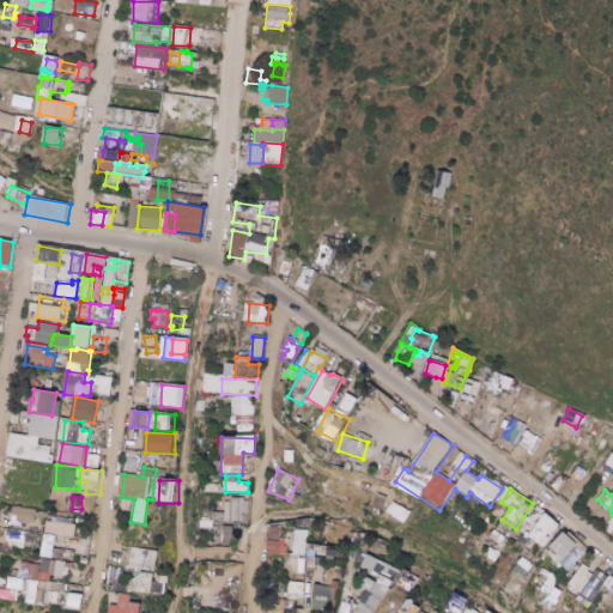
[(211,513),(211,522),(246,522),(247,501),(224,499),(224,514),(211,513)]
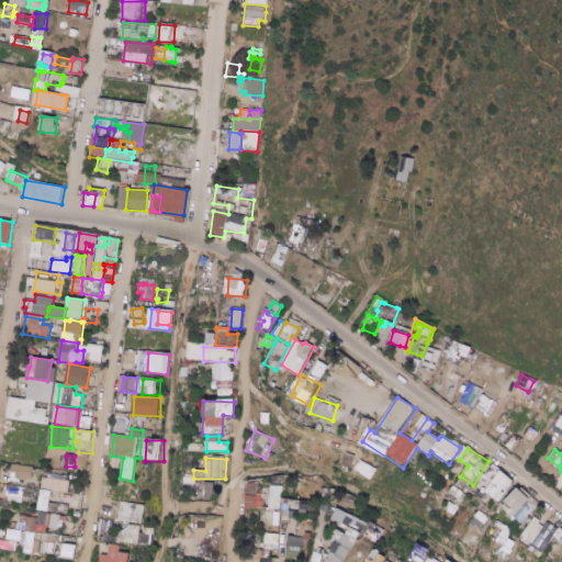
[(353,471),(370,480),(375,469),(358,461),(353,471)]
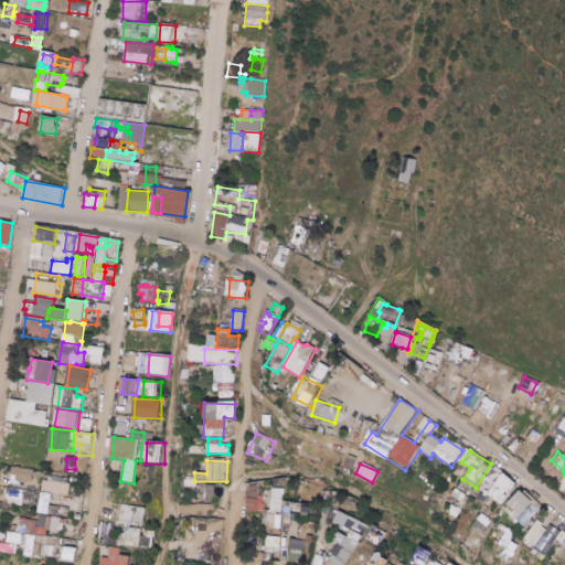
[(487,473),(498,482),(504,473),(494,465),(487,473)]
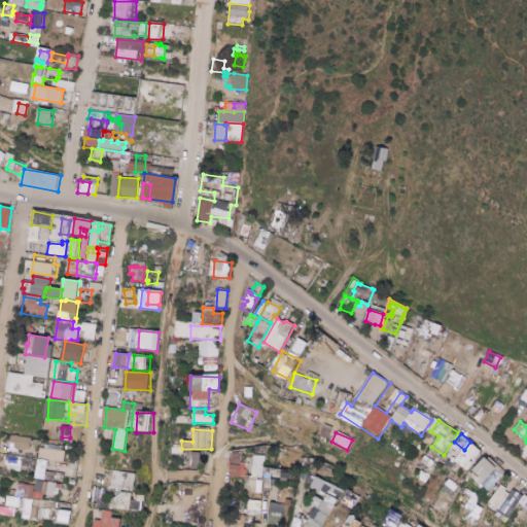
[(11,447),(32,450),(34,438),(12,435),(11,447)]
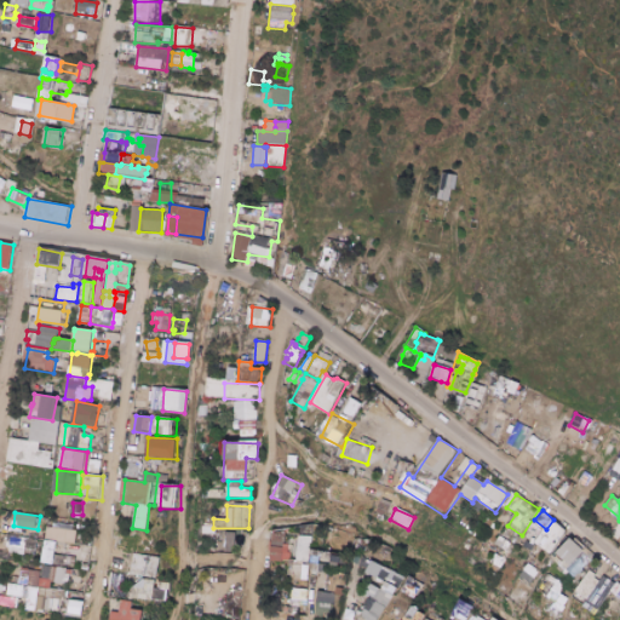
[(540,543),(557,554),(572,530),(555,520),(540,543)]
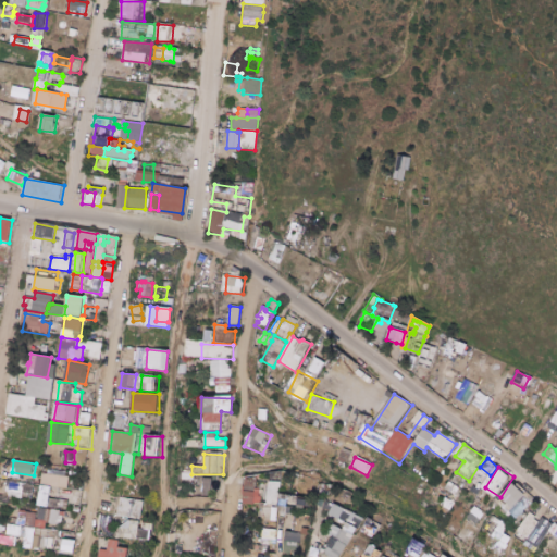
[(69,487),(70,477),(41,474),(41,487),(69,487)]
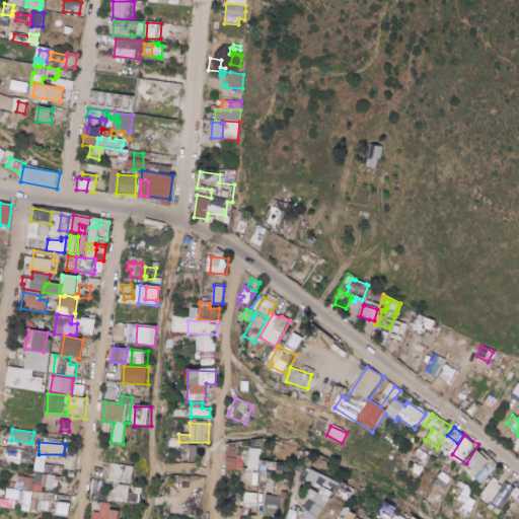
[(181,460),(196,460),(197,446),(182,446),(181,460)]
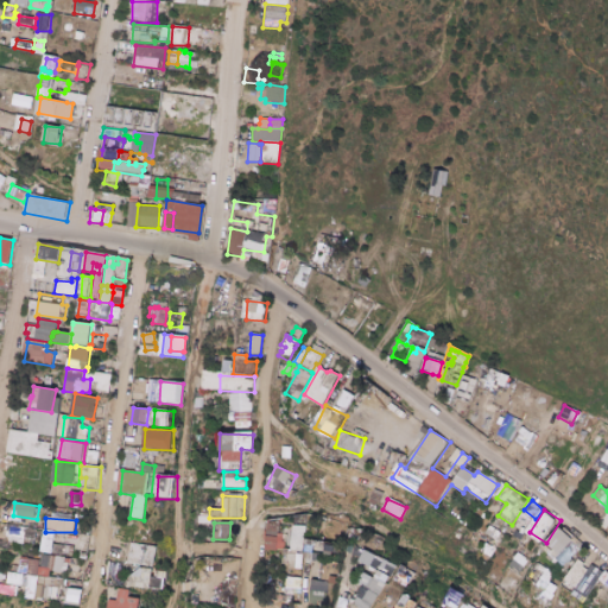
[(339,540),(341,526),(327,524),(324,538),(339,540)]
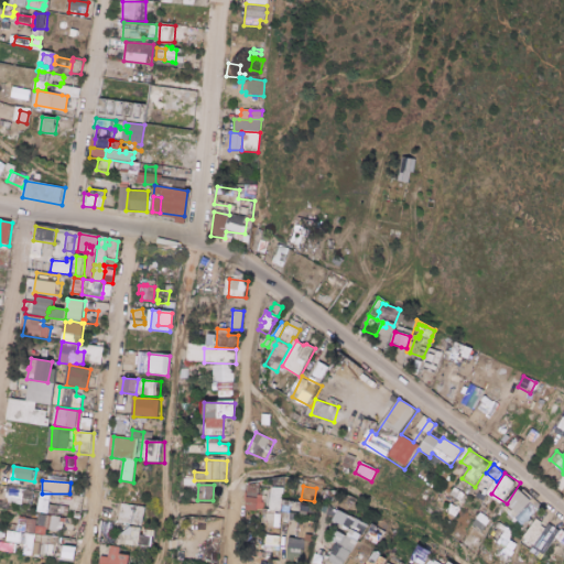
[(2,502),(33,505),(34,490),(4,487),(2,502)]
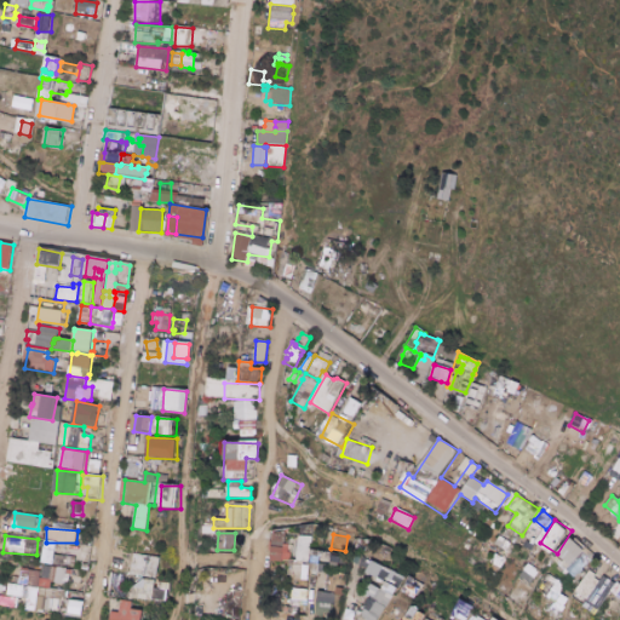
[(311,538),(299,537),(298,550),(271,547),(271,561),(309,563),(311,538)]
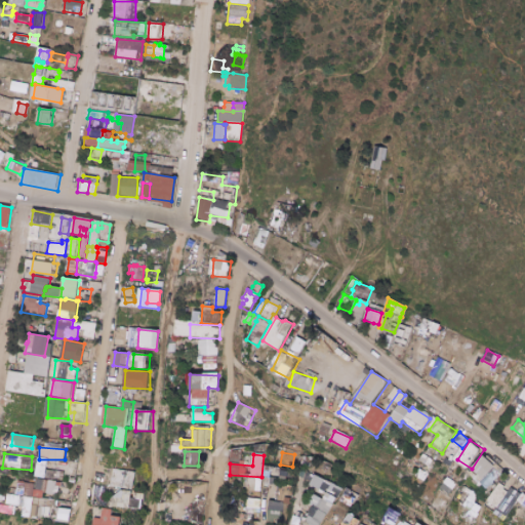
[(491,479),(499,465),(486,456),(477,471),(491,479)]
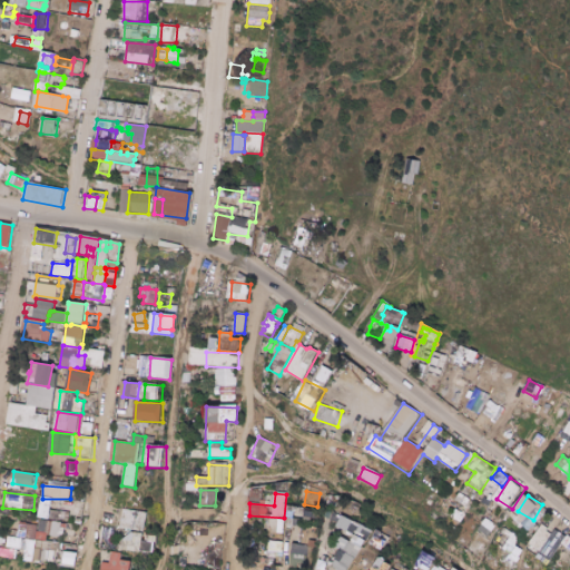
[(64,501),(42,498),(40,517),(51,519),(52,516),(61,517),(64,501)]
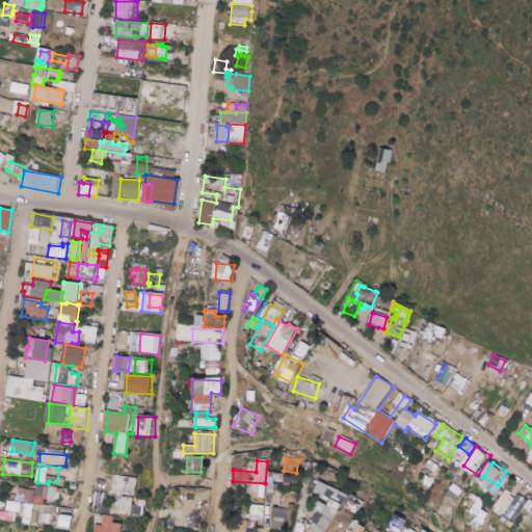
[(292,476),(277,475),(276,490),(291,491),(292,476)]
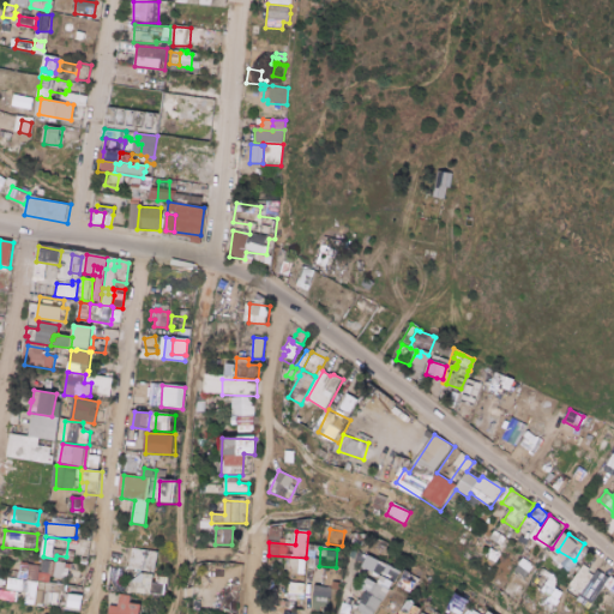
[(157,573),(158,552),(132,549),(131,570),(157,573)]
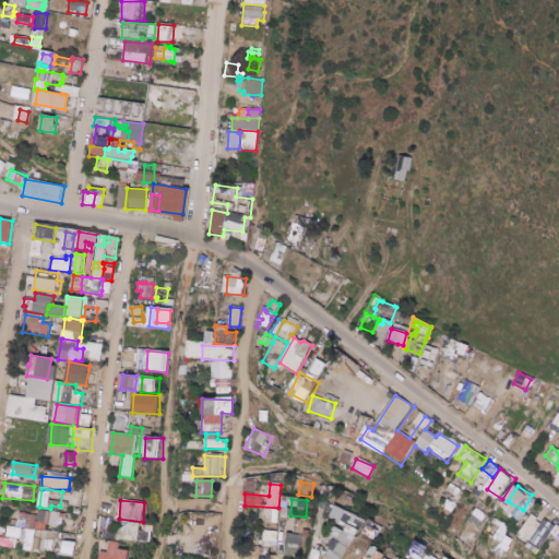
[(330,519),(360,531),(365,519),(334,508),(330,519)]
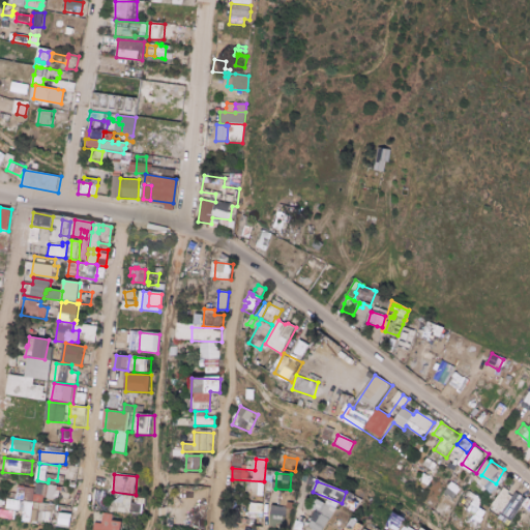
[(264,483),(248,483),(248,494),(256,495),(256,503),(249,503),(248,524),(264,524),(264,483)]
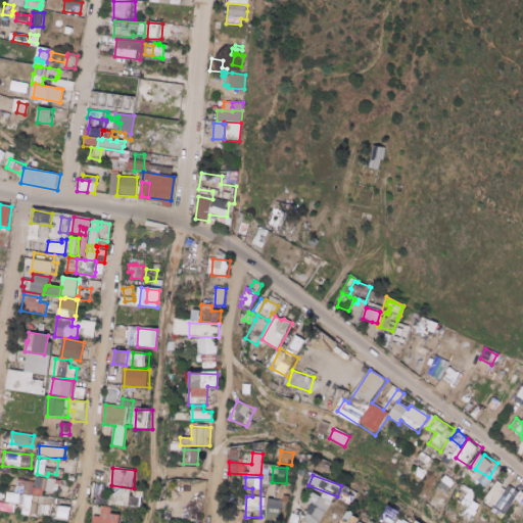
[(6,493),(5,504),(24,505),(22,515),(44,517),(45,506),(55,506),(55,498),(44,497),(44,492),(58,493),(60,480),(36,478),(34,496),(6,493)]
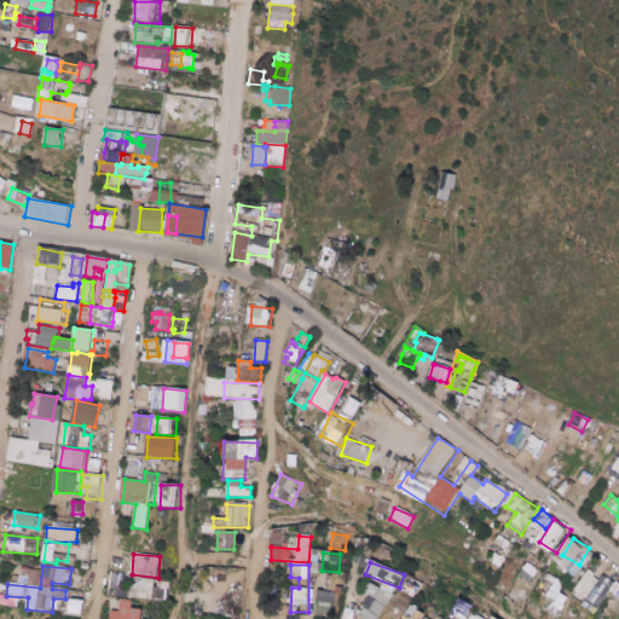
[(19,585),(40,585),(40,570),(21,570),(19,585)]
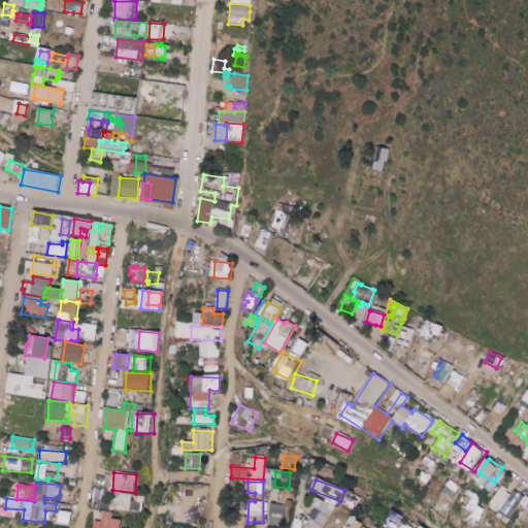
[(527,497),(517,489),(514,494),(502,487),(491,503),(513,519),(522,505),(527,509),(527,497)]
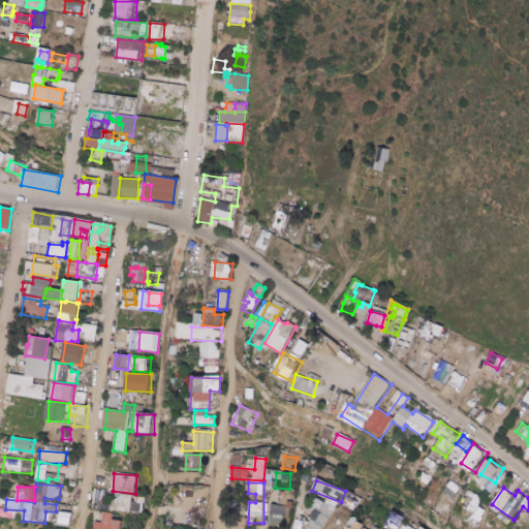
[(114,511),(144,512),(144,502),(133,502),(133,495),(123,495),(123,502),(114,501),(114,511)]
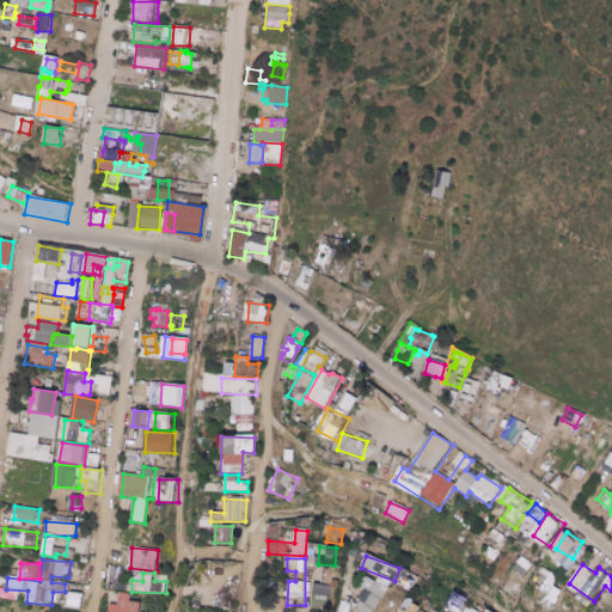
[(352,611),(374,611),(387,588),(369,579),(352,611)]
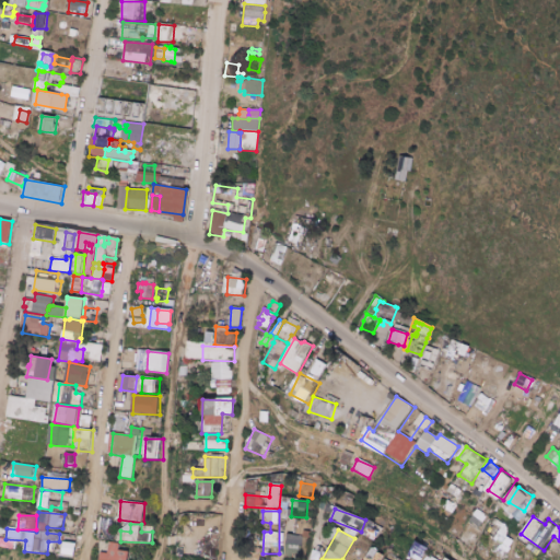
[(514,540),(498,532),(493,540),(500,545),(494,553),(504,559),(514,540)]
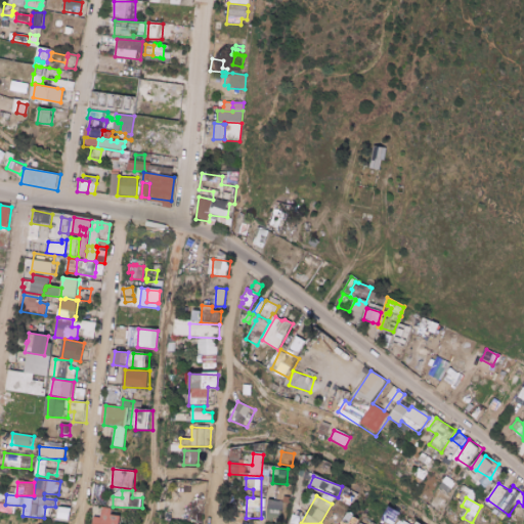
[(266,521),(281,521),(282,501),(267,500),(266,521)]
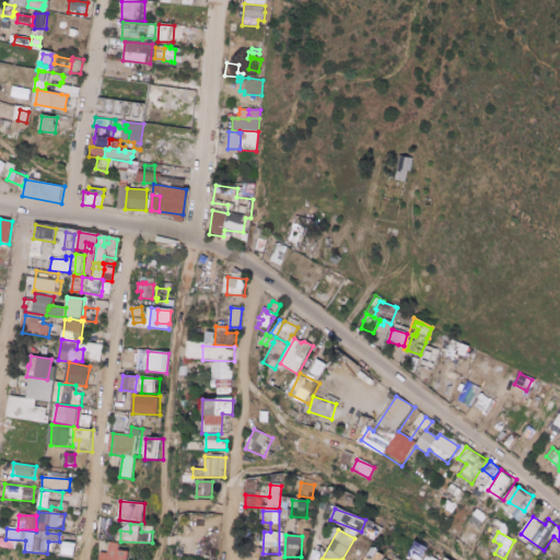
[(0,547),(15,549),(16,540),(0,538),(0,547)]
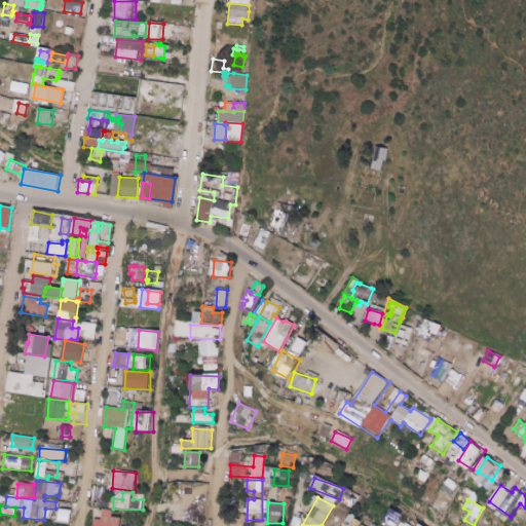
[(388,525),(393,525),(400,515),(388,509),(381,522),(388,525)]
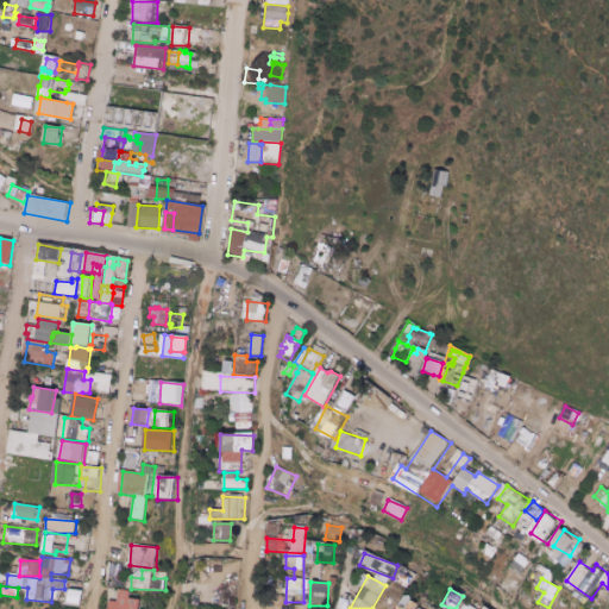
[(69,606),(85,608),(86,591),(70,590),(69,606)]
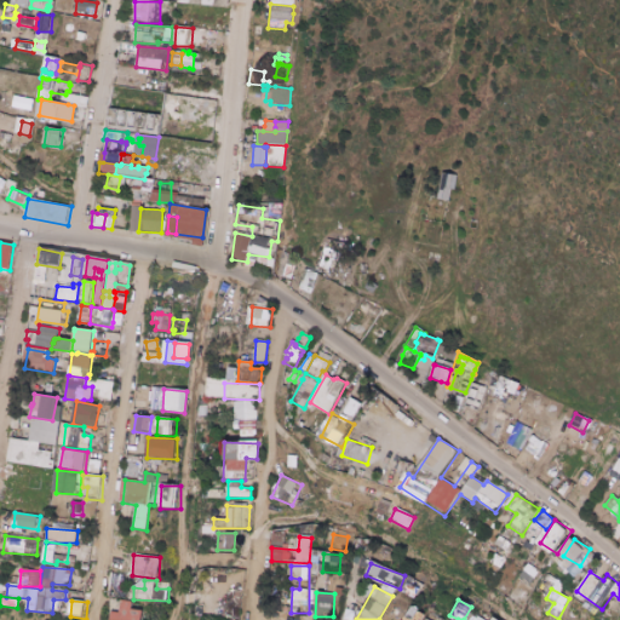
[(112,613),(110,619),(143,619),(143,610),(132,609),(132,602),(121,602),(121,613),(112,613)]
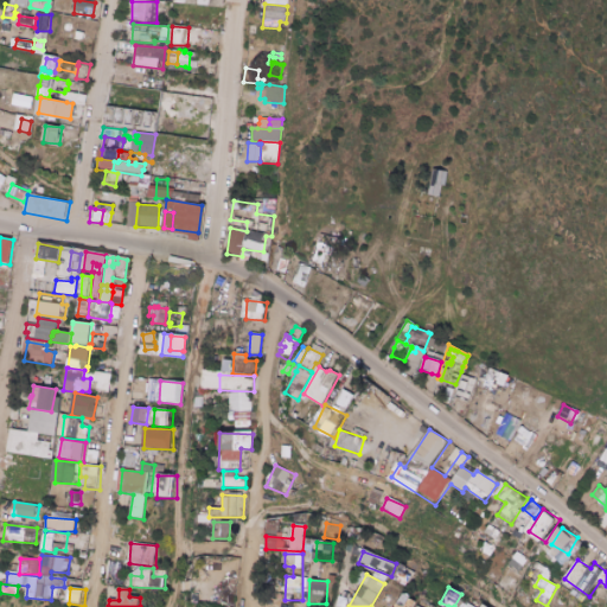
[(413,606),(416,602),(403,594),(395,606),(413,606)]
